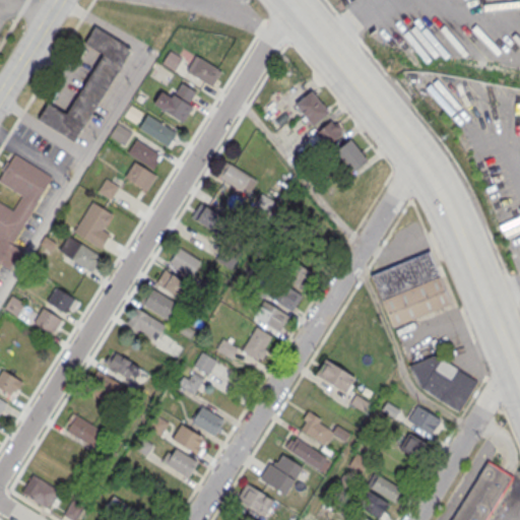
[(74,140),(132,48),(94,25),(84,42),(103,53),(65,113),(48,102),(38,118),(74,140)]
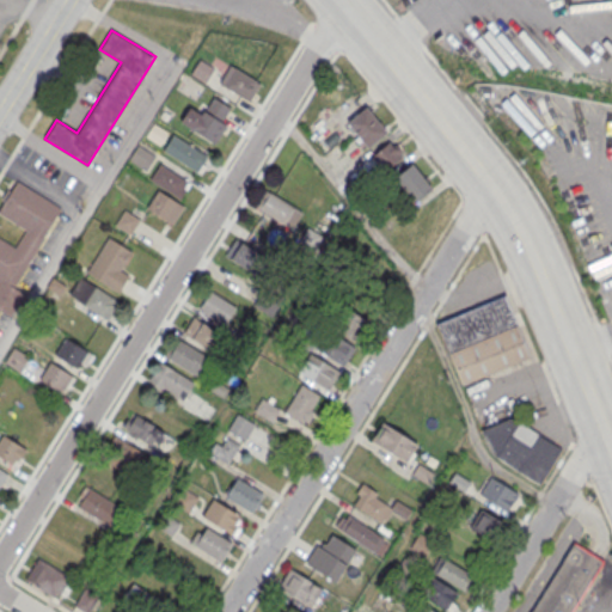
[(259,83),(249,101),(220,83),(231,65),(259,83)]
